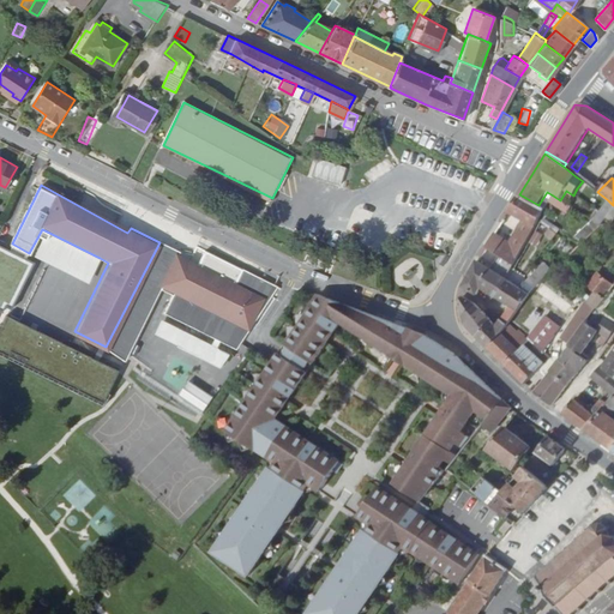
[(539,205),(545,209),(549,203),(553,196),(547,192),(539,205)]
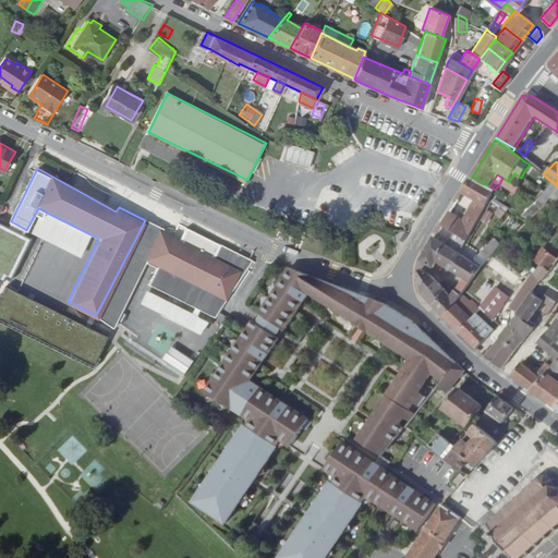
[(489,186),(472,177),(463,192),(476,199),(462,221),(457,218),(449,214),(444,226),(450,229),(456,233),(466,240),(486,206),(489,201),(495,190),(489,186)]
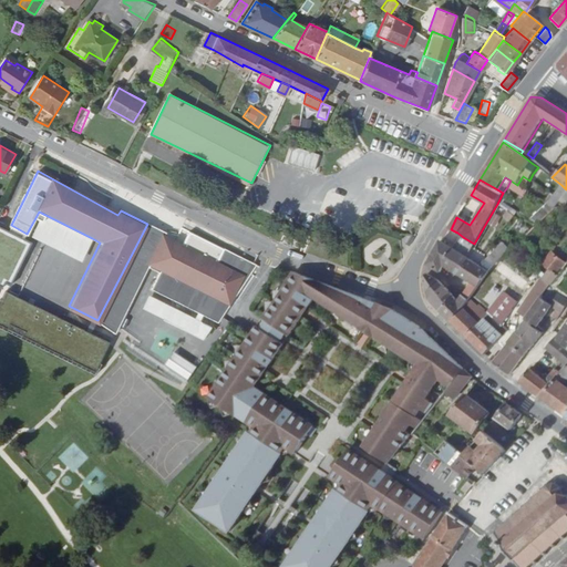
[(511,181),(507,187),(524,198),(527,193),(517,185),(511,181)]
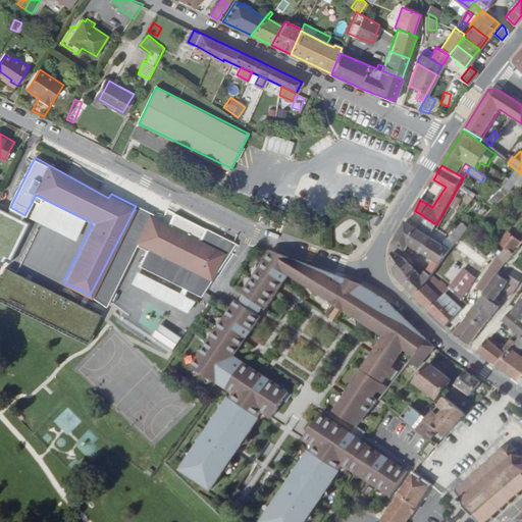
[(504,190),(509,193),(516,184),(521,174),(519,172),(517,170),(504,190)]
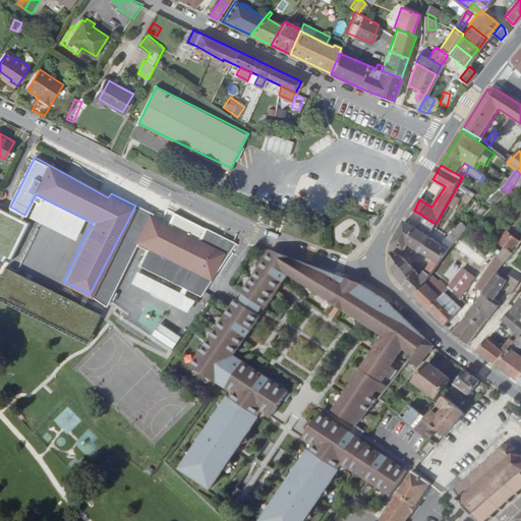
[(497,194),(502,199),(508,192),(503,189),(497,194)]
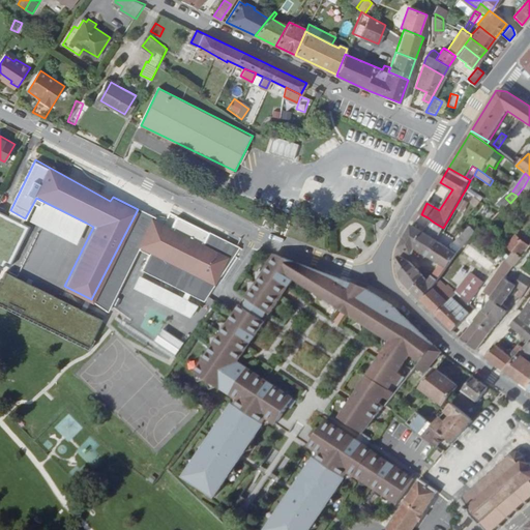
[(455,208),(461,212),(467,202),(462,198),(455,208)]
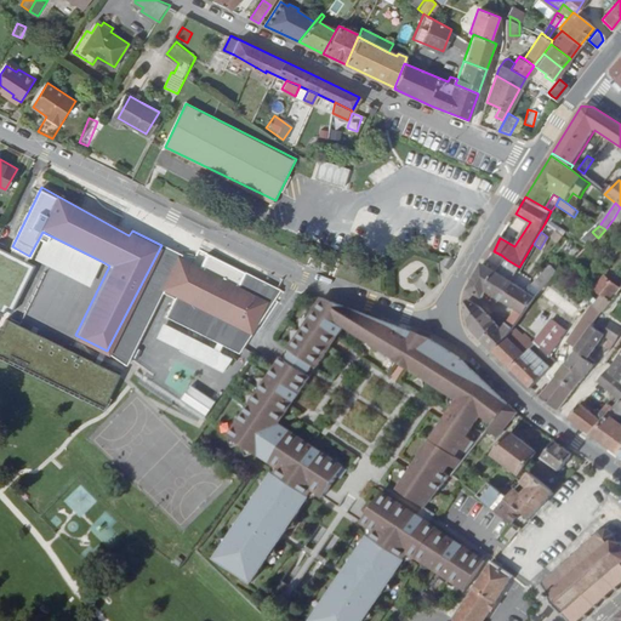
[(101,261),(45,233),(33,255),(89,284),(90,280),(101,261)]
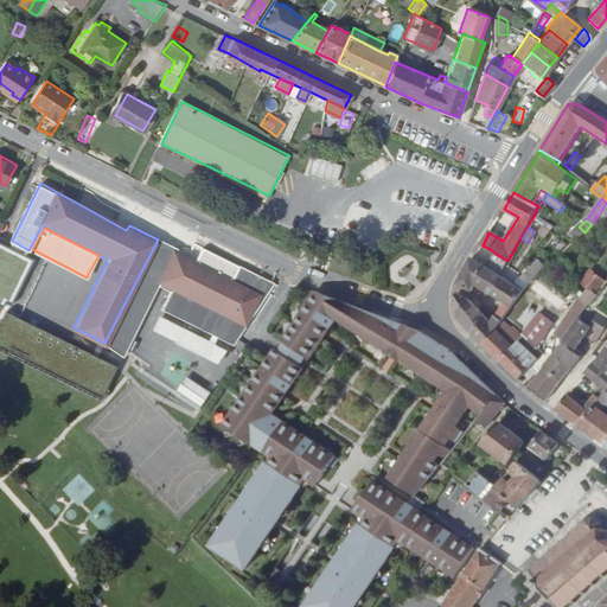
[(104,343),(121,351),(158,282),(168,289),(160,308),(211,333),(215,336),(232,345),(237,339),(273,282),(238,264),(228,288),(187,264),(185,270),(172,264),(176,259),(179,251),(158,240),(104,343)]
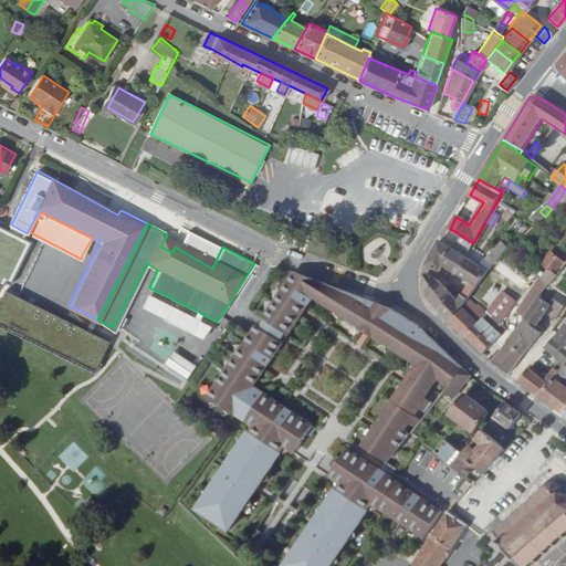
[(30,264),(42,241),(28,232),(14,257),(30,264)]
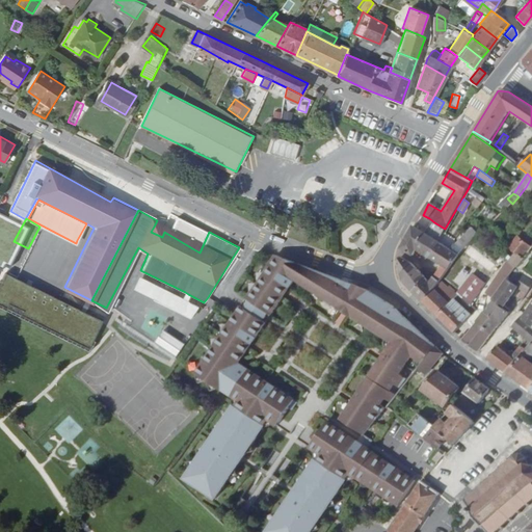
[(426,235),(436,241),(445,229),(434,222),(426,235)]
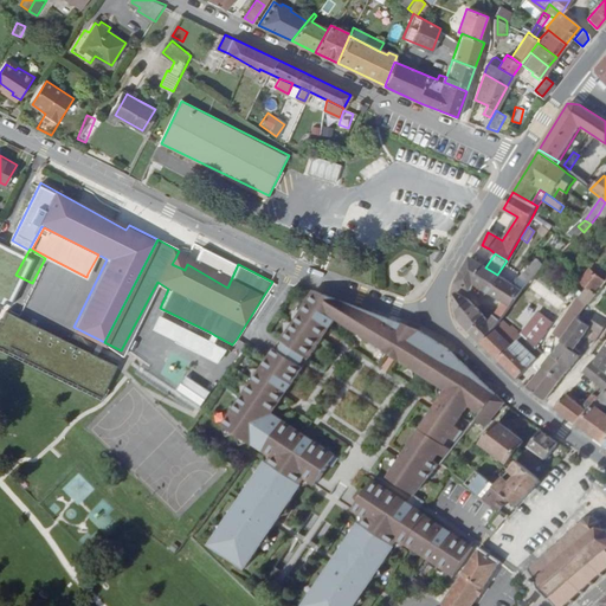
[(541,257),(537,260),(546,269),(548,265),(541,257)]
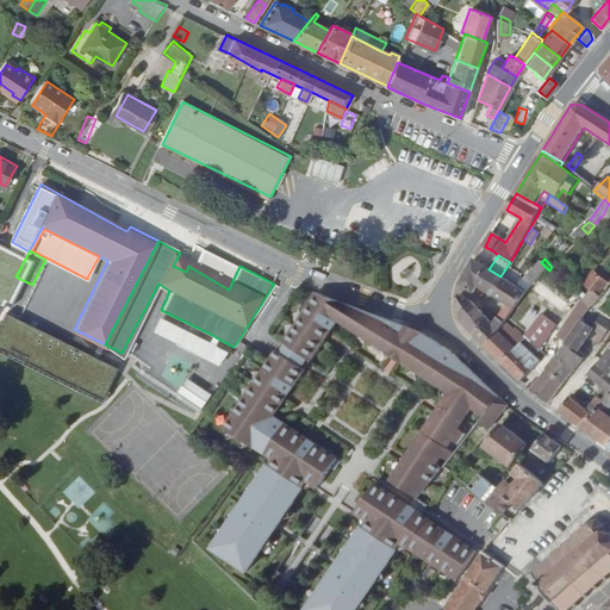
[(188,266),(176,260),(173,266),(186,272),(188,266)]
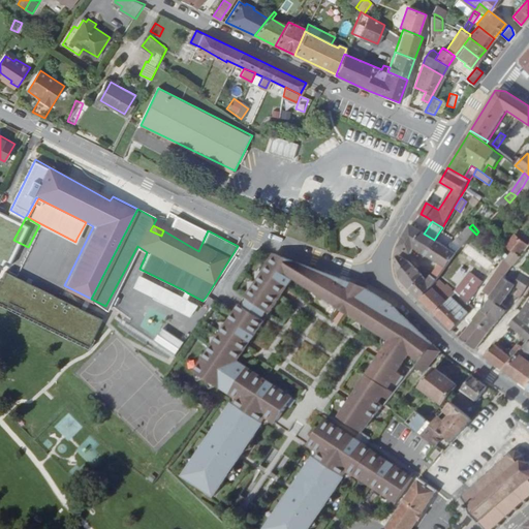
[(428,257),(437,242),(434,240),(424,234),(412,226),(411,225),(400,246),(400,247),(410,254),(414,249),(428,257)]
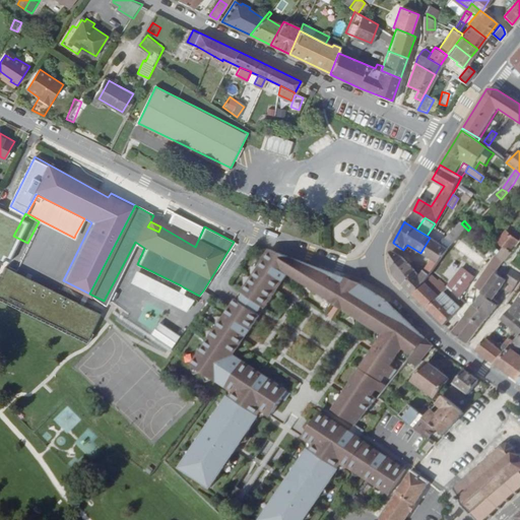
[(461,223),(444,239),(453,245),(459,240),(461,238),(466,233),(468,231),(461,223)]
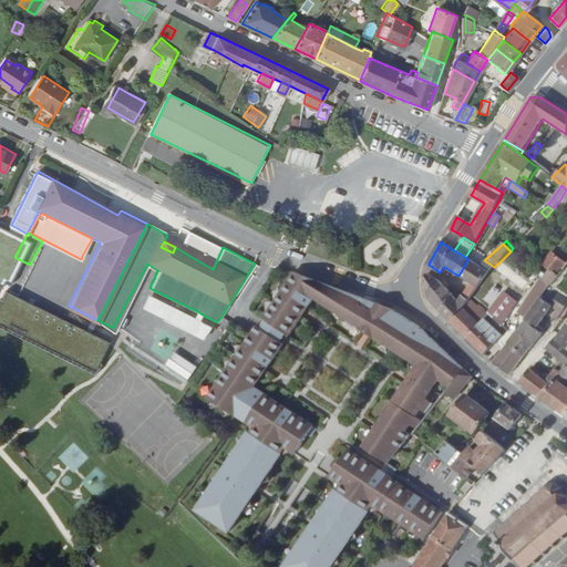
[(543,272),(540,275),(552,284),(566,265),(566,263),(553,251),(543,263),(549,268),(545,274),(543,272)]
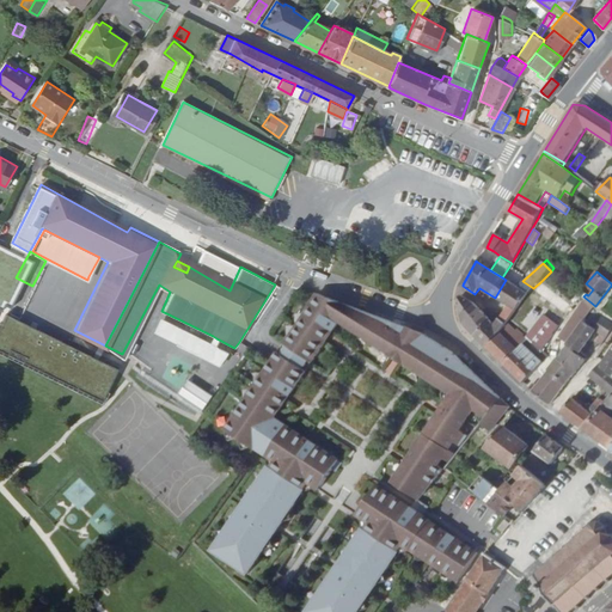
[(527,294),(516,287),(506,280),(495,298),(508,305),(499,318),(505,323),(527,294)]
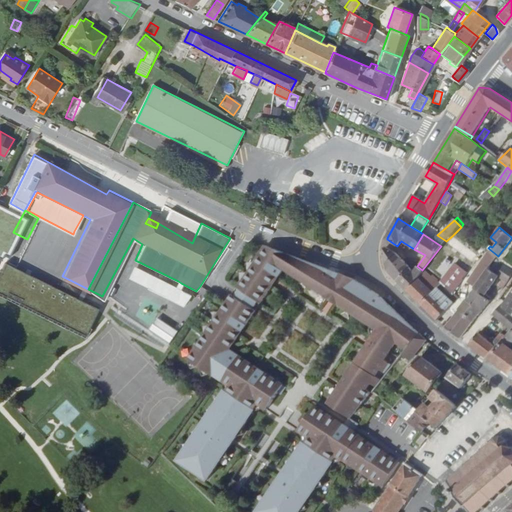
[(249,238),(224,276),(237,285),(265,244),(249,238)]
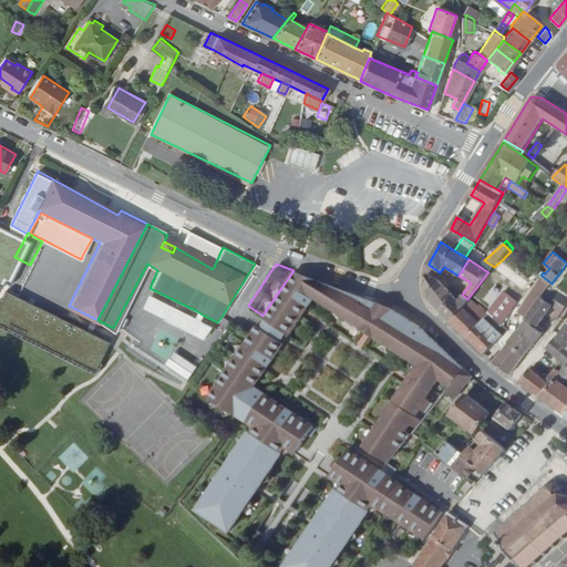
[(263,316),(210,394),(237,413),(255,385),(278,350),(315,296),(362,328),(380,302),(294,270),(263,316)]
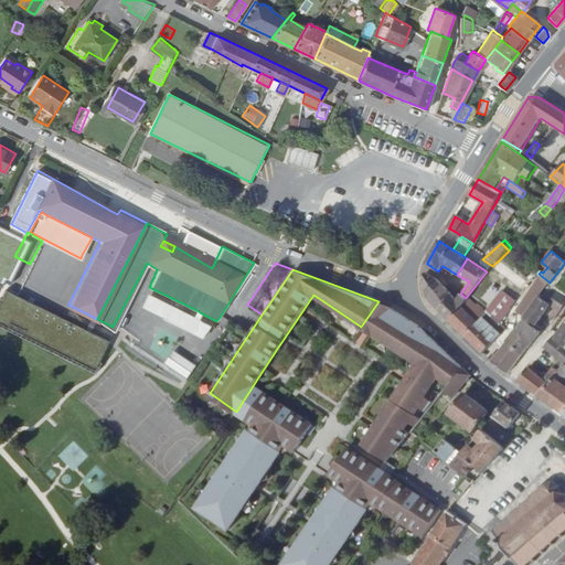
[(426,273),(425,275),(428,297),(429,300),(438,309),(452,295),(441,285),(426,273)]
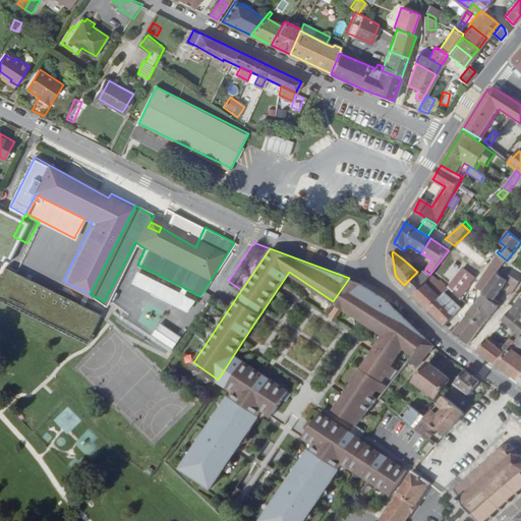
[(498,274),(505,264),(497,258),(483,279),(485,280),(490,284),(498,274)]
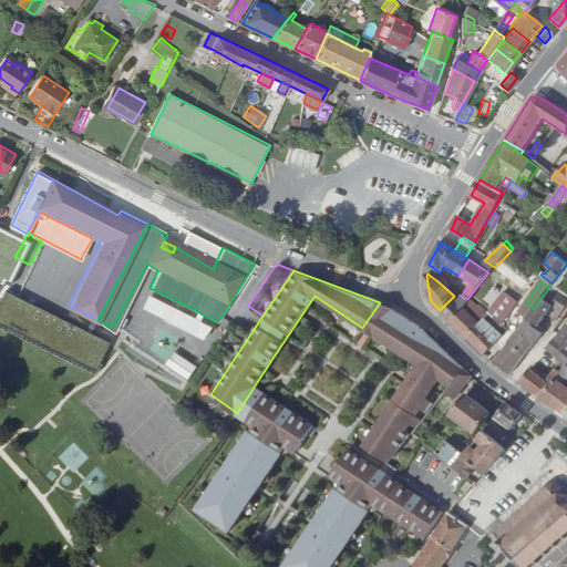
[(476,307),(467,299),(462,307),(480,322),(467,337),(484,352),(502,333),(495,328),(501,322),(516,301),(504,291),(486,311),(487,312),(483,317),(474,309),(476,307)]
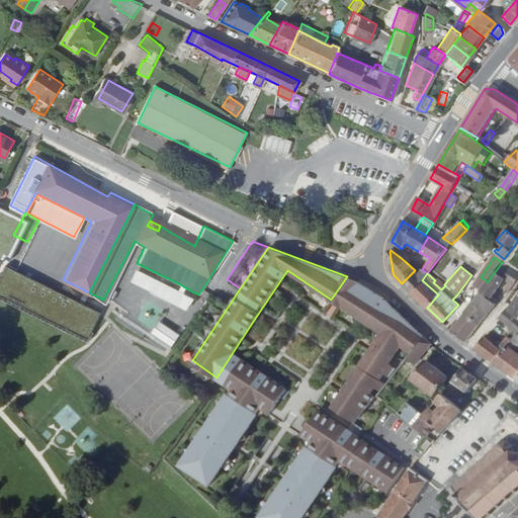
[(500,275),(495,272),(488,282),(482,290),(473,301),(488,314),(488,315),(496,305),(491,299),(492,297),(504,280),(512,286),(517,277),(517,273),(507,266),(500,275)]
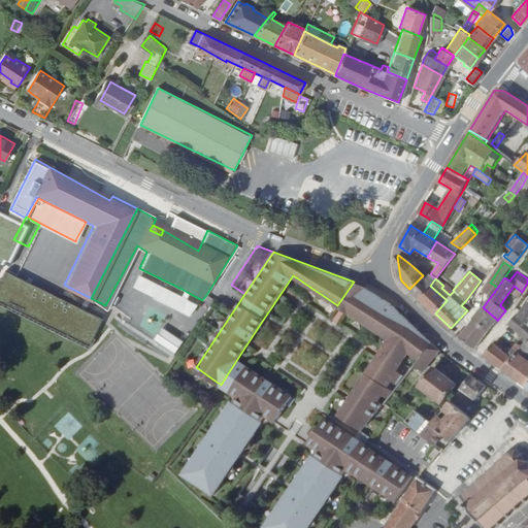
[(187,292),(184,290),(180,295),(135,272),(129,285),(192,316),(199,304),(185,297),(187,292)]
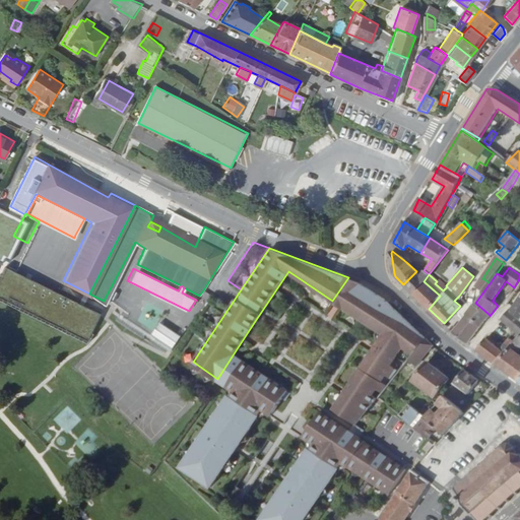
[(424,281),(429,274),(424,270),(419,275),(416,271),(403,284),(413,294),(424,281)]
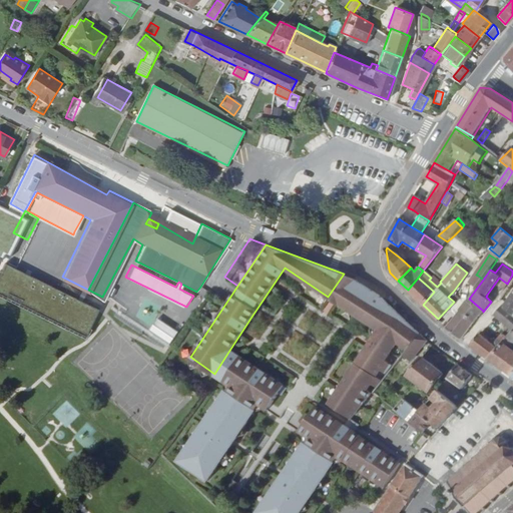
[(328,297),(337,303),(354,278),(344,274),(328,297)]
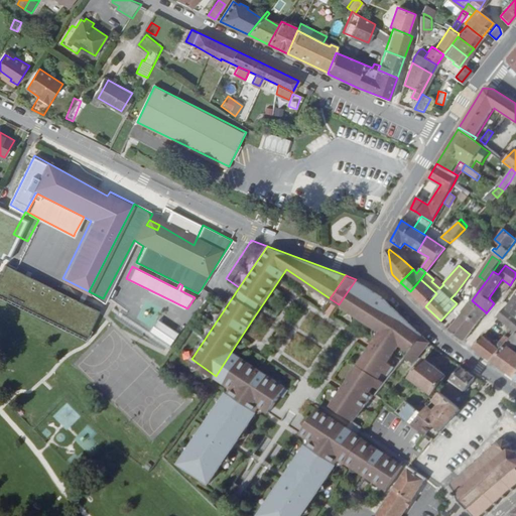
[(435,277),(433,279),(431,281),(439,288),(443,284),(442,283),(435,277)]
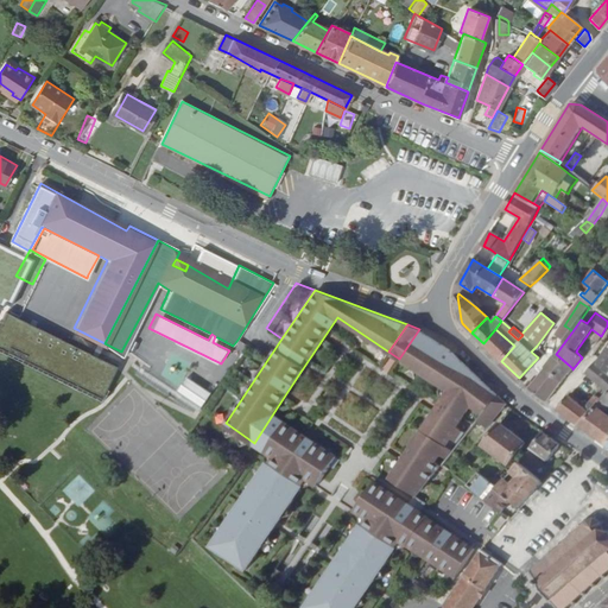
[(572,331),(567,327),(559,337),(565,341),(572,331)]
